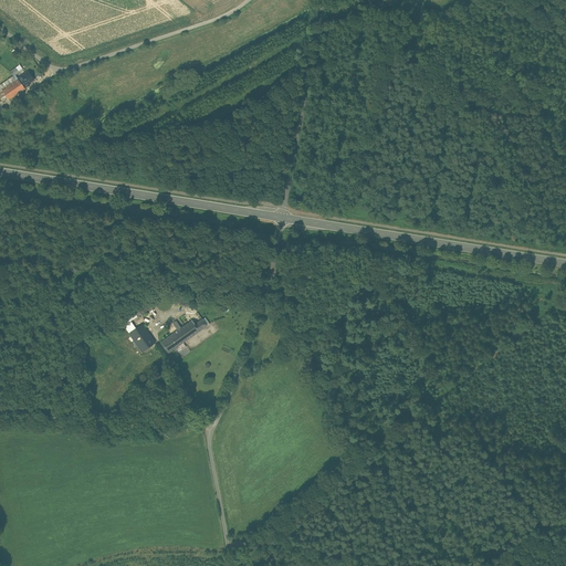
[(18,79),(23,86),(34,80),(29,71),(18,79)]
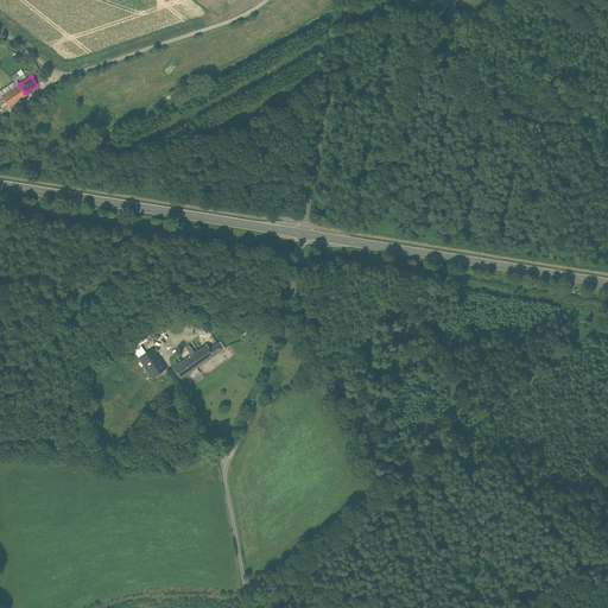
[(0,92),(14,82),(11,77),(0,84),(0,92)]
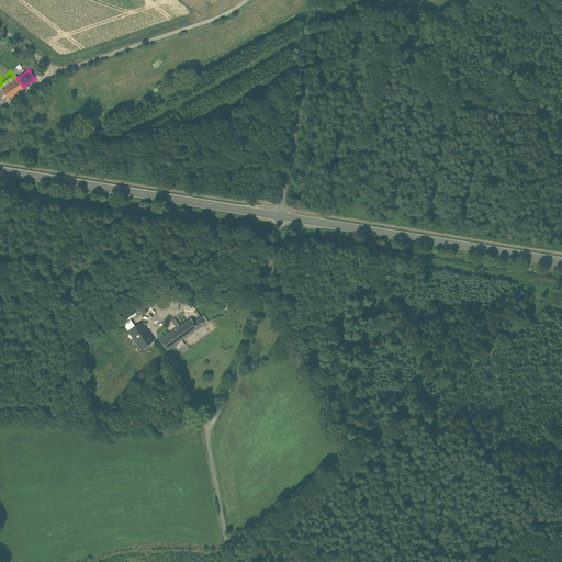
[(0,86),(2,90),(17,80),(13,76),(0,85),(0,86)]
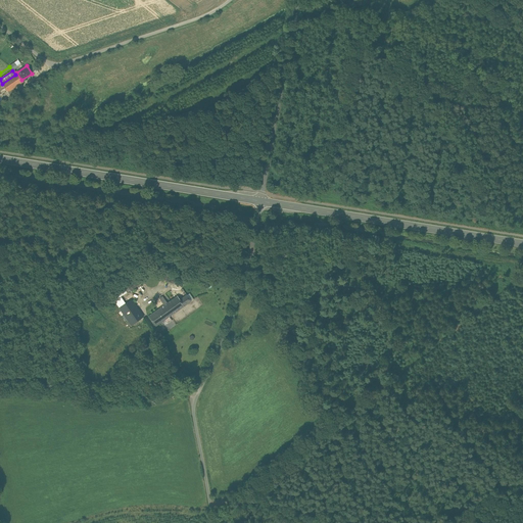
[(8,92),(13,88),(22,82),(21,80),(16,73),(16,74),(15,75),(2,84),(8,92)]
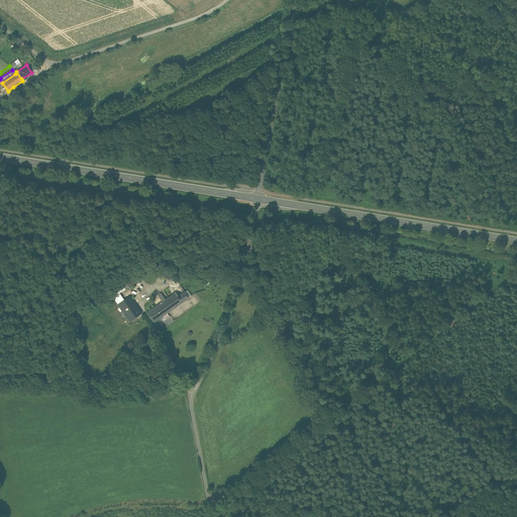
[(13,87),(8,91),(11,96),(16,92),(13,87)]
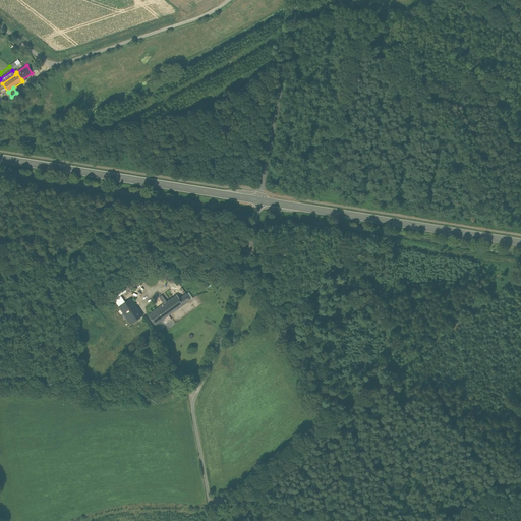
[(159,274),(158,278),(173,282),(175,278),(159,274)]
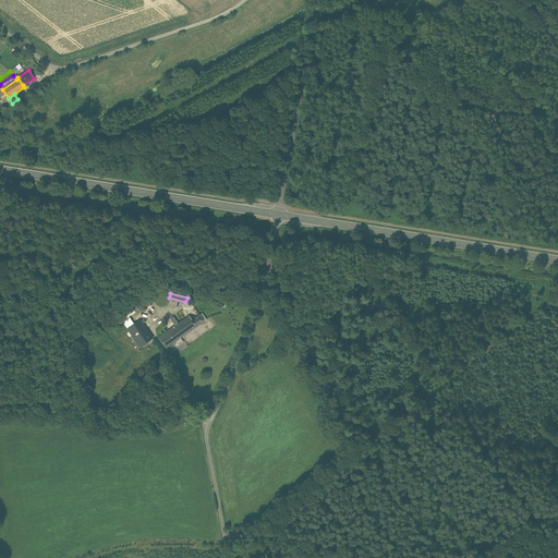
[(141,304),(133,308),(135,313),(154,300),(150,295),(141,304)]
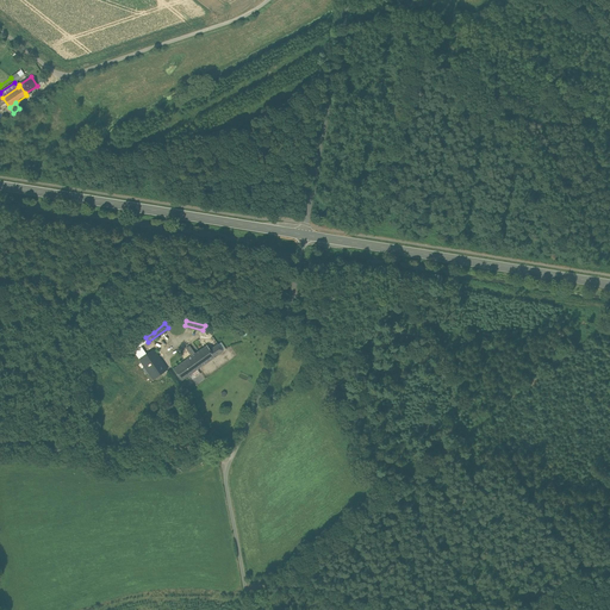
[(131,347),(139,360),(145,355),(137,342),(131,347)]
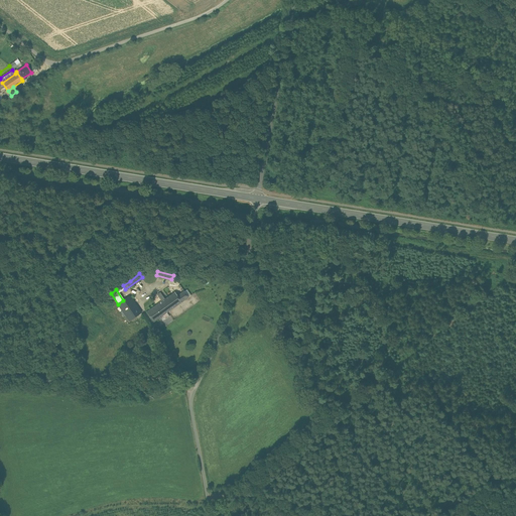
[(160,317),(167,312),(188,297),(184,290),(177,295),(174,291),(165,298),(162,300),(146,311),(153,321),(160,317)]
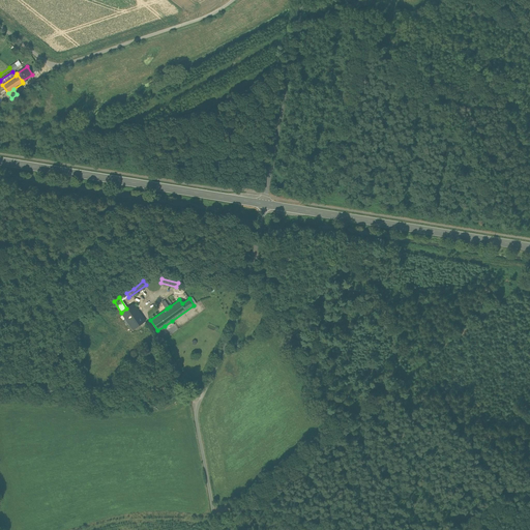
[(145,321),(134,303),(126,308),(121,313),(133,329),(145,321)]
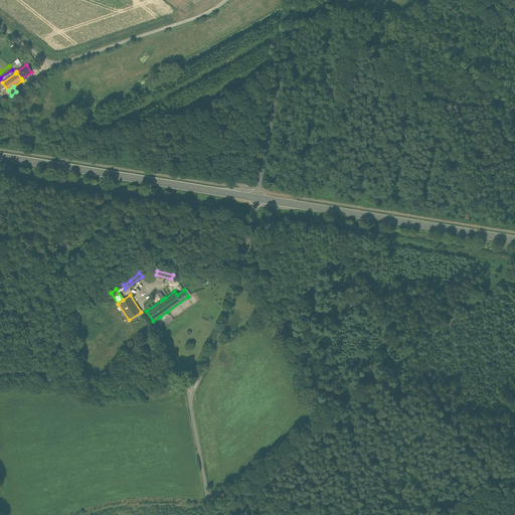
[(167,312),(160,317),(162,320),(169,316),(167,312)]
